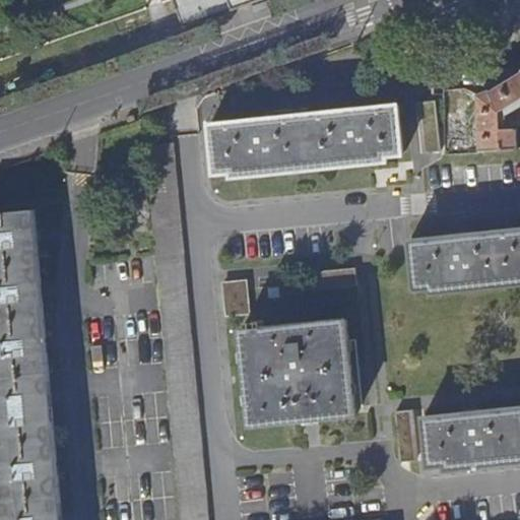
[(172,0),(174,3),(182,28),(263,0),(172,0)]
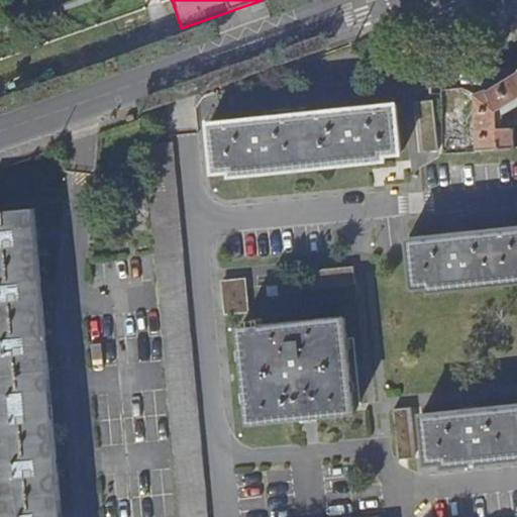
[(475,94),(478,150),(514,148),(514,127),(498,127),(498,112),(516,99),(516,74),(490,91),(488,90),(475,94)]
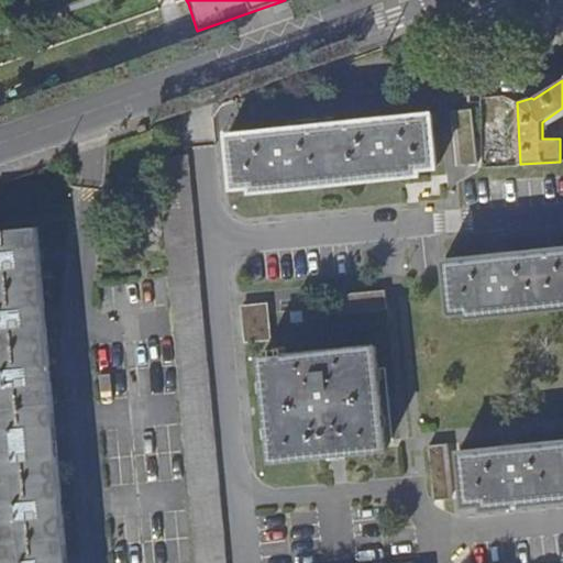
[(459,163),(479,162),(477,106),(457,107),(459,163)]
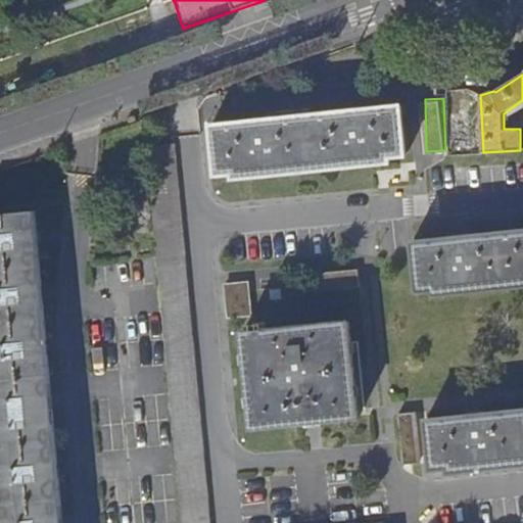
[(406,154),(400,104),(211,124),(217,173),(235,171),(256,169),(257,175),(368,163),(368,157),(389,155),(406,154)]
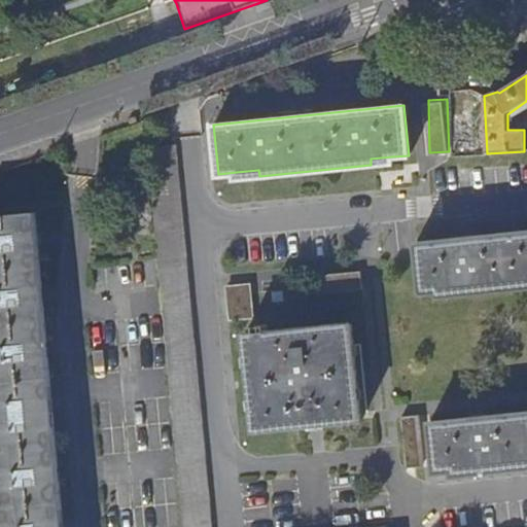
[(450,120),(452,152),(471,151),(471,120),(450,120)]
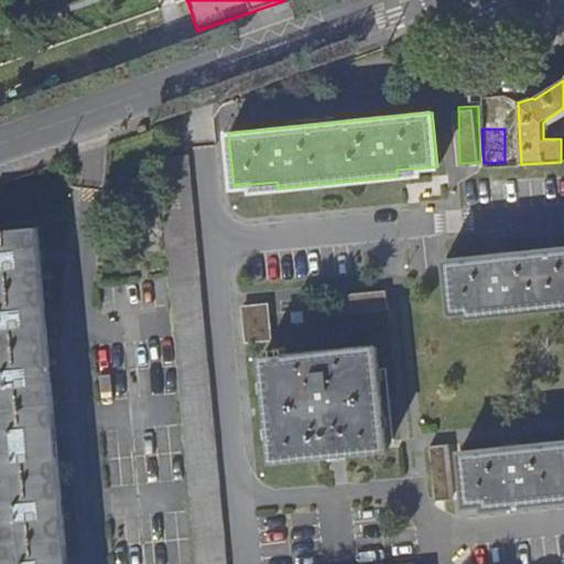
[(195,563),(224,563),(186,154),(158,156),(195,563)]
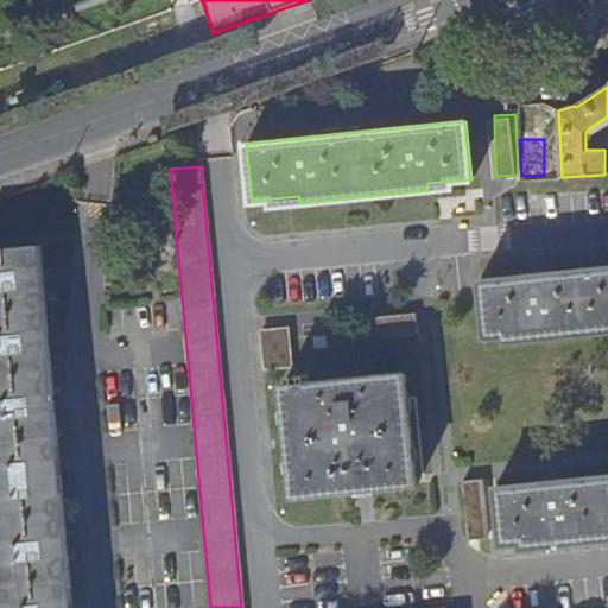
[(298,196),(273,198),(273,207),(299,203),(298,196)]
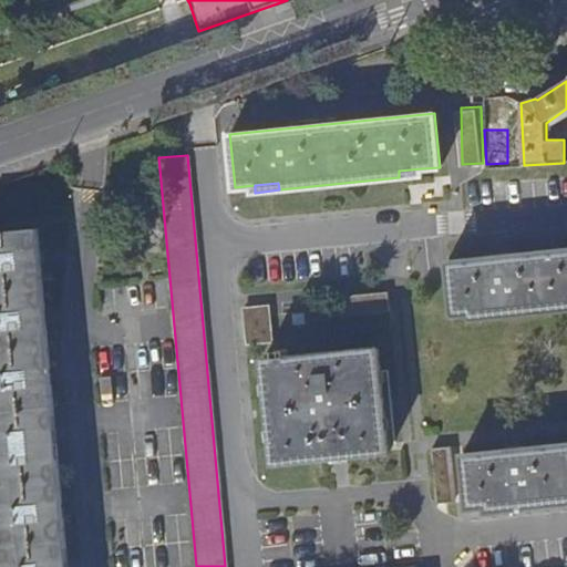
[(68,566),(38,229),(0,232),(0,545),(1,566),(68,566)]
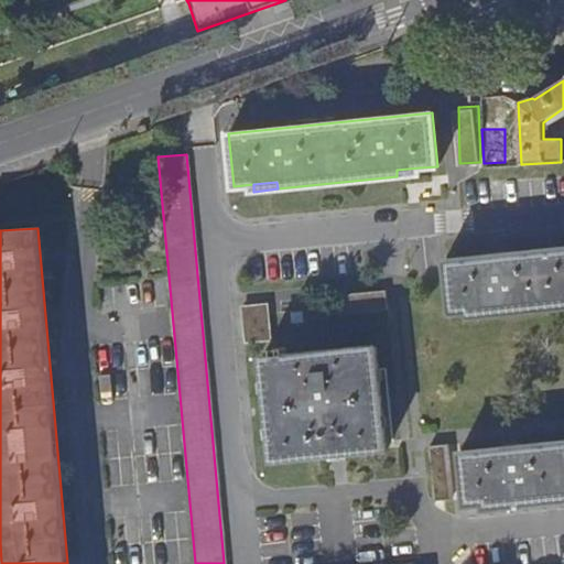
[(469,316),(489,314),(563,306),(563,248),(487,256),(445,260),(451,312),(468,311),(469,316)]
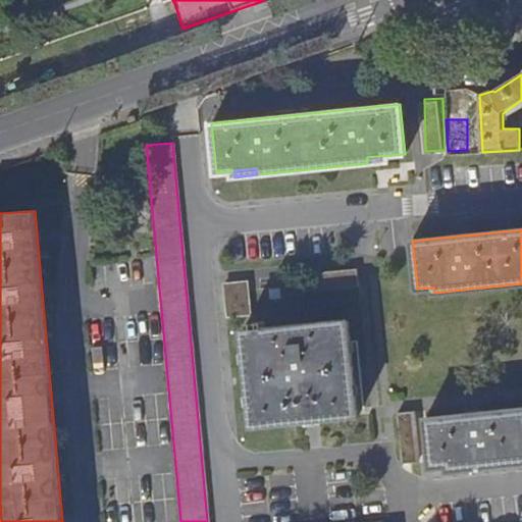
[(313,290),(359,284),(357,267),(311,271),(313,290)]
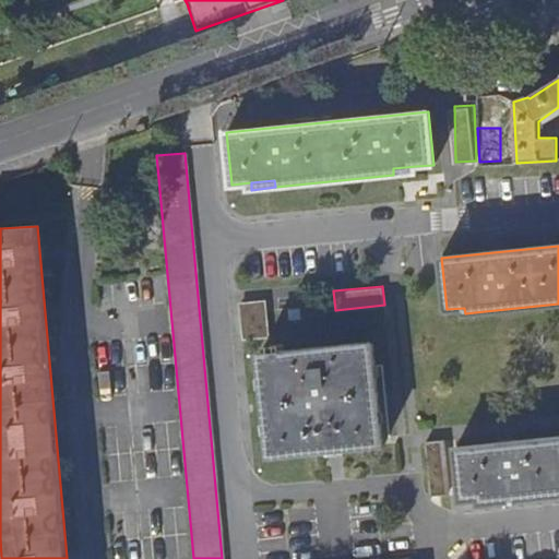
[(244,339),(270,336),(265,301),(240,305),(244,339)]
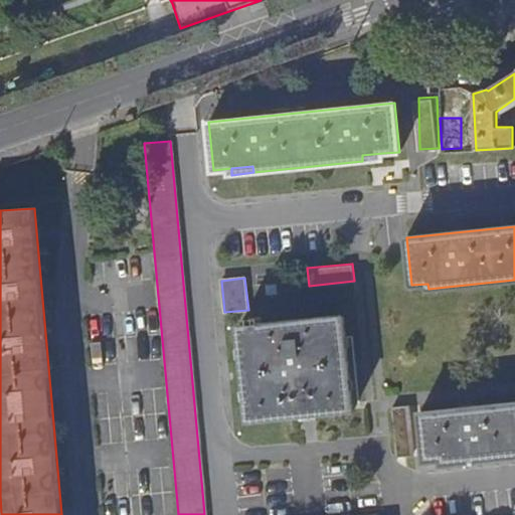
[(240,327),(249,421),(354,411),(345,317),(261,325),(261,318),(248,319),(249,326),(240,327)]
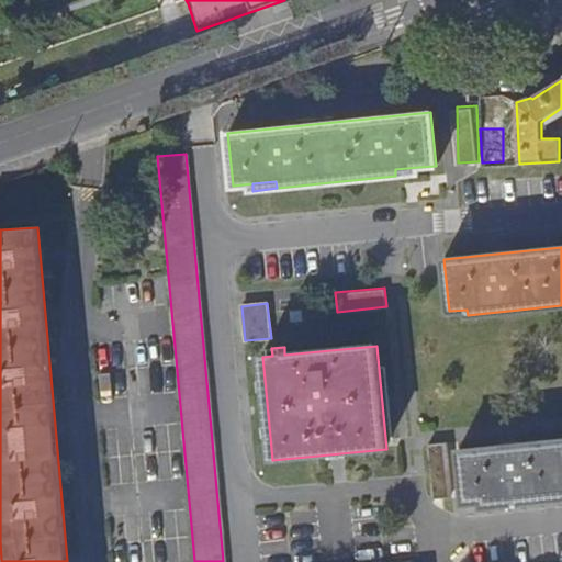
[(484,507),(496,506),(561,498),(561,439),(494,447),(460,450),(465,502),(483,502),(484,507)]
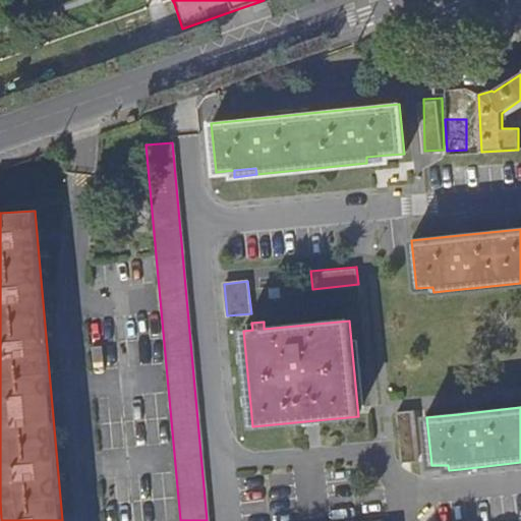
[(404,463),(419,461),(413,410),(398,412),(404,463)]
